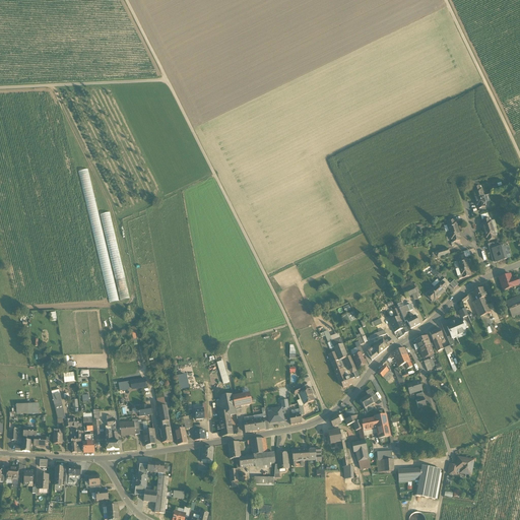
[(470,182),(472,189),(479,187),(477,180),(470,182)]
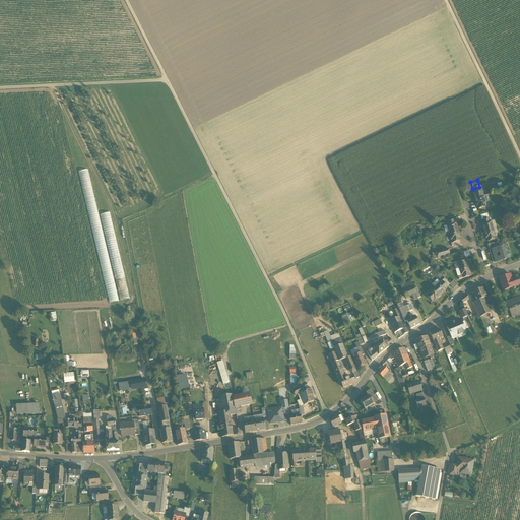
[(472,192),(474,199),(483,197),(481,189),(480,190),(479,187),(472,189),(473,192),(472,192)]
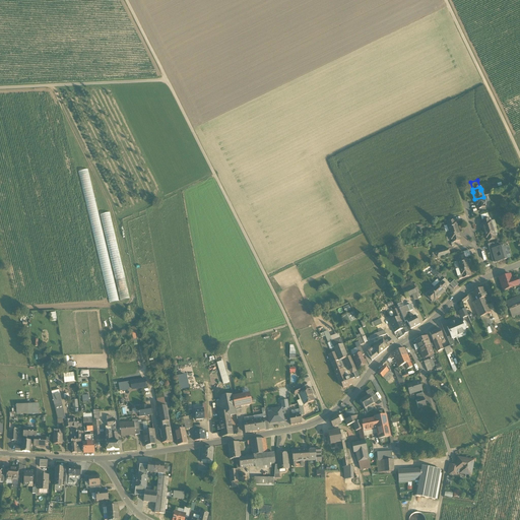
[(485,203),(483,197),(474,199),(476,206),(477,206),(478,209),(485,207),(484,204),(485,204),(485,203)]
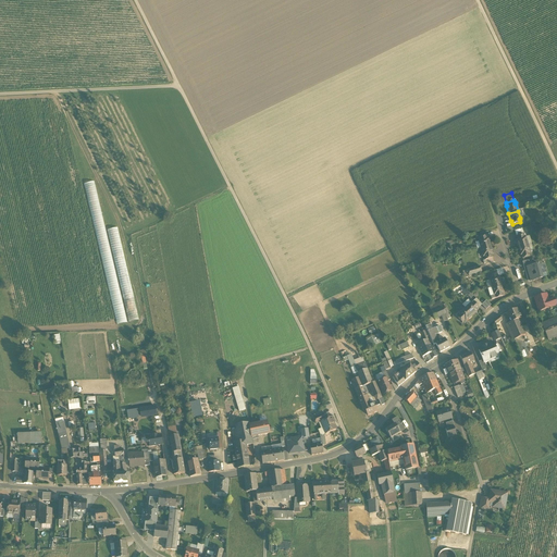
[(516,240),(518,248),(528,245),(525,237),(524,238),(523,235),(516,237),(517,240),(516,240)]
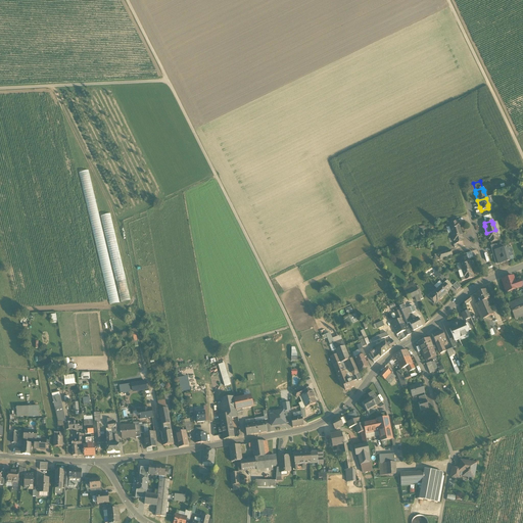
[(450,233),(452,234),(461,232),(459,225),(458,225),(457,222),(449,224),(450,227),(449,227),(449,228),(450,233)]
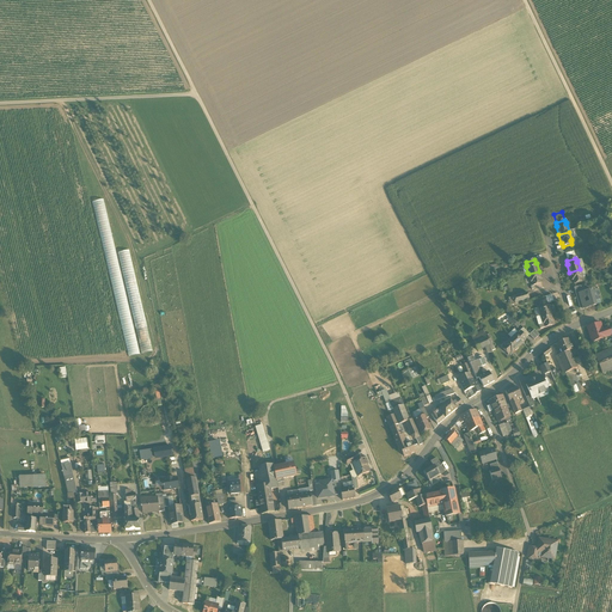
[(580,270),(580,269),(569,273),(571,281),(573,281),(574,285),(582,282),(581,279),(582,279),(582,276),(585,276),(586,276),(583,269),(580,270)]
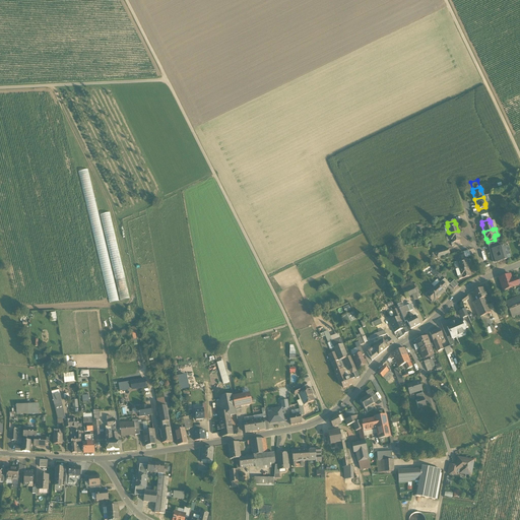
[(460,238),(458,231),(449,233),(451,241),(452,240),(453,243),(460,241),(459,238),(460,238)]
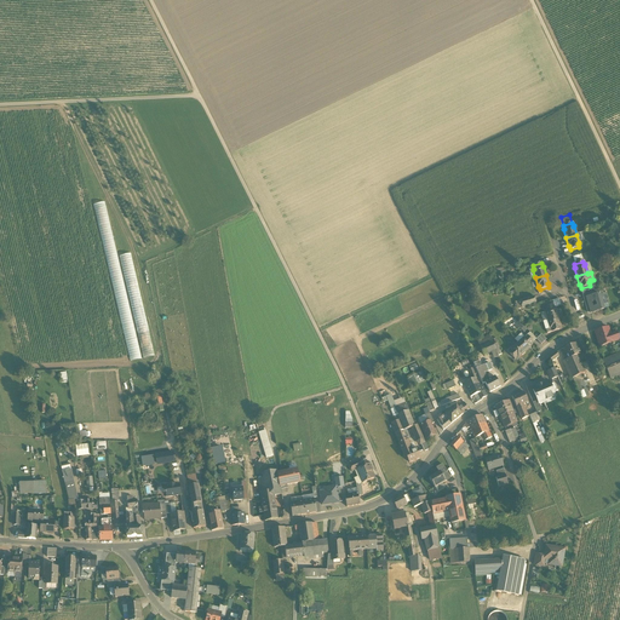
[(593,296),(593,293),(583,297),(587,313),(590,313),(586,298),(593,296)]
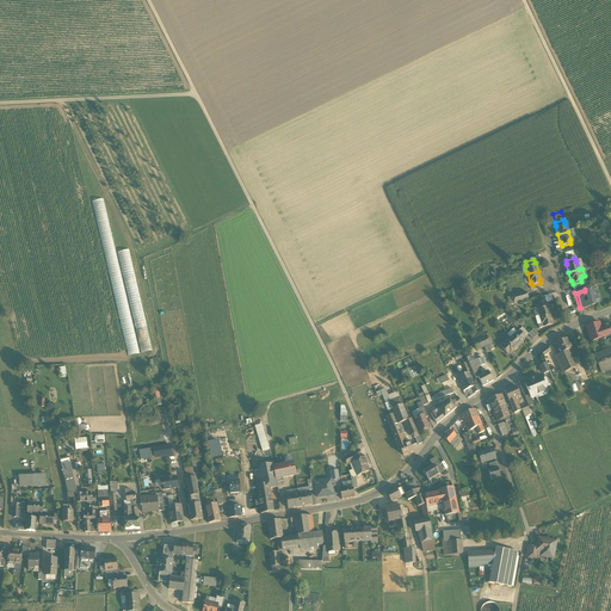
[(591,291),(591,290),(585,291),(578,294),(581,308),(582,309),(596,306),(594,304),(591,291)]
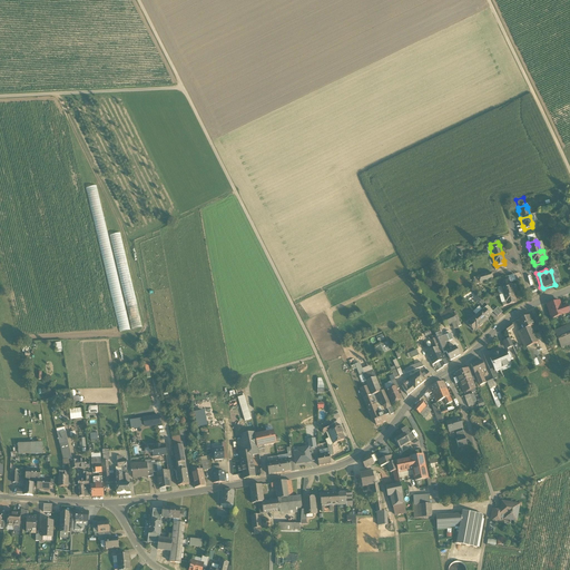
[(551,272),(554,284),(560,283),(557,271),(551,272)]
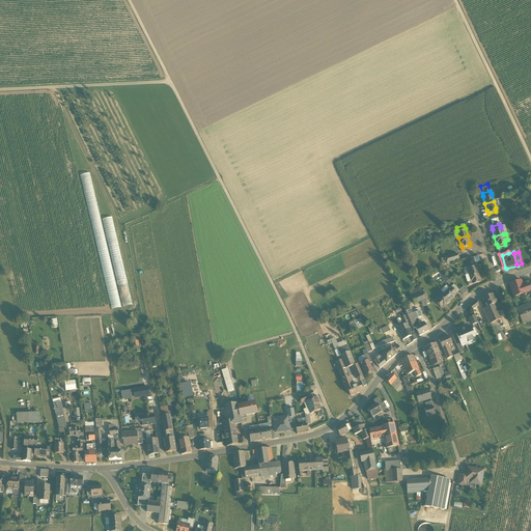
[(445,258),(447,264),(459,260),(457,254),(445,258)]
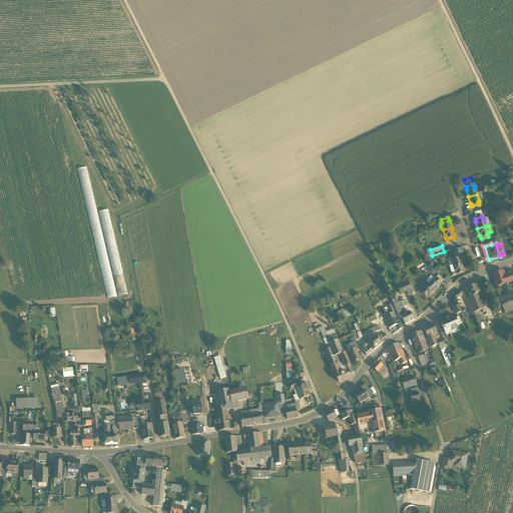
[(451,259),(453,265),(462,263),(460,254),(459,255),(458,252),(451,254),(452,258),(451,258),(451,259)]
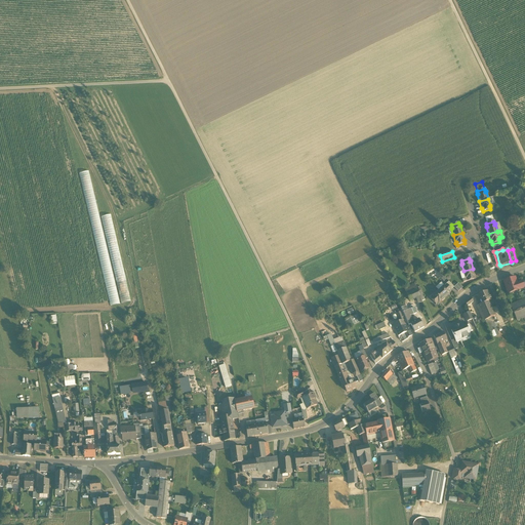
[(463,271),(466,278),(466,279),(467,278),(468,281),(475,279),(474,276),(475,276),(473,269),(463,271)]
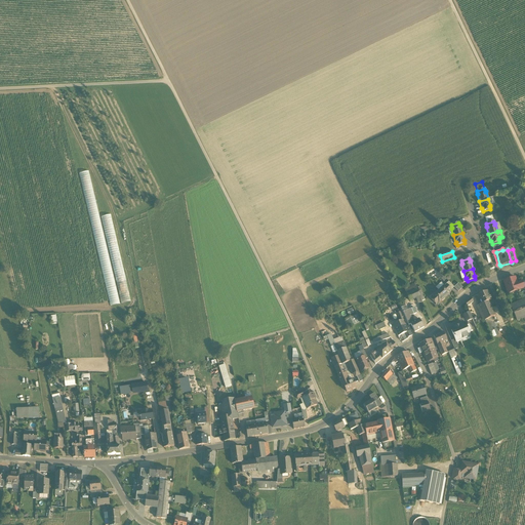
[(503,282),(508,293),(524,288),(522,282),(517,283),(515,278),(503,282)]
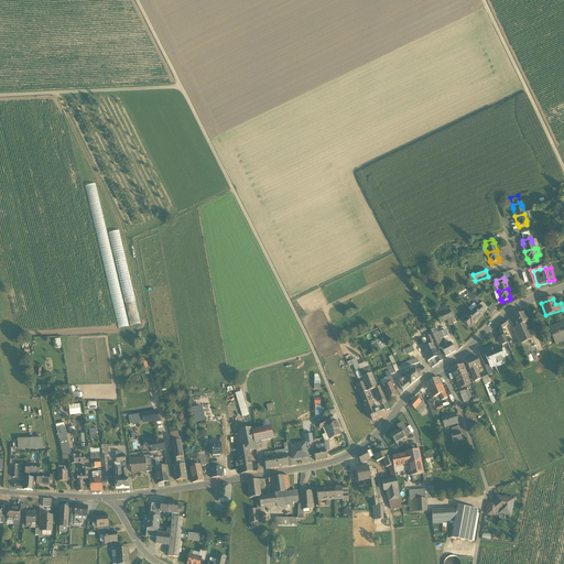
[(467,310),(470,313),(477,307),(474,304),(467,310)]
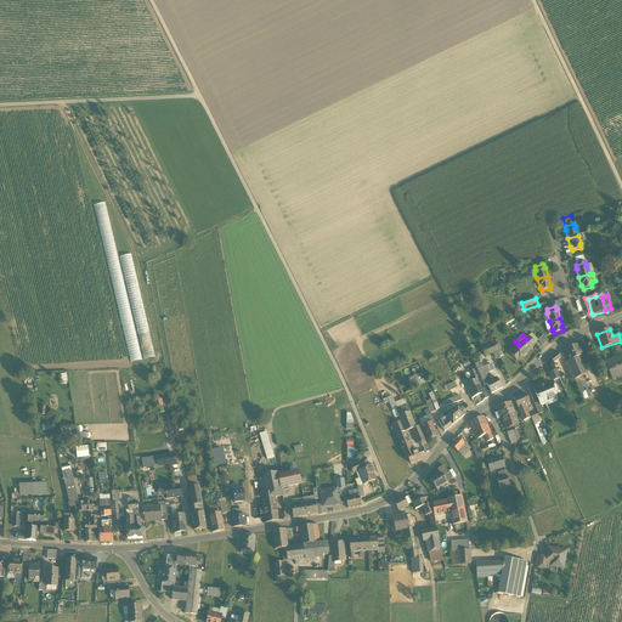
[(538,340),(543,346),(548,341),(543,335),(538,340)]
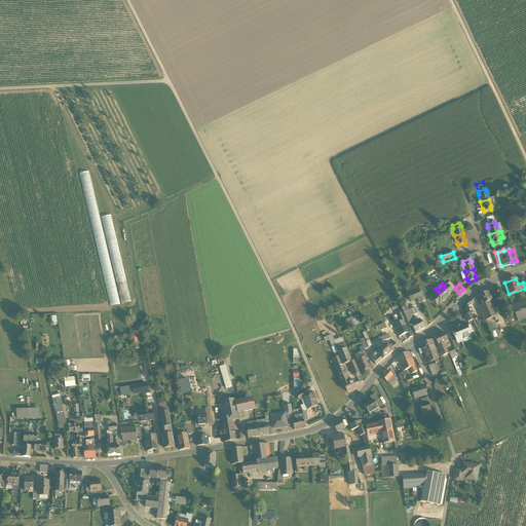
[(445,287),(439,292),(446,299),(451,294),(450,293),(453,291),(452,290),(448,285),(445,287)]
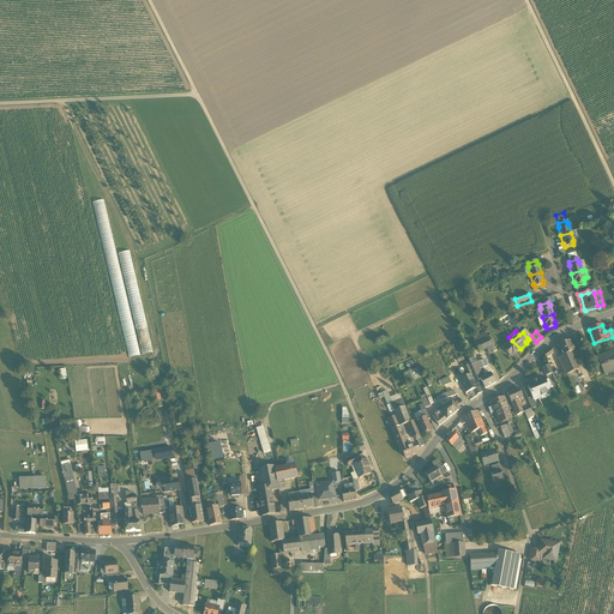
[(487,349),(489,354),(494,353),(491,347),(488,341),(487,337),(486,335),(474,341),(479,353),(487,349)]
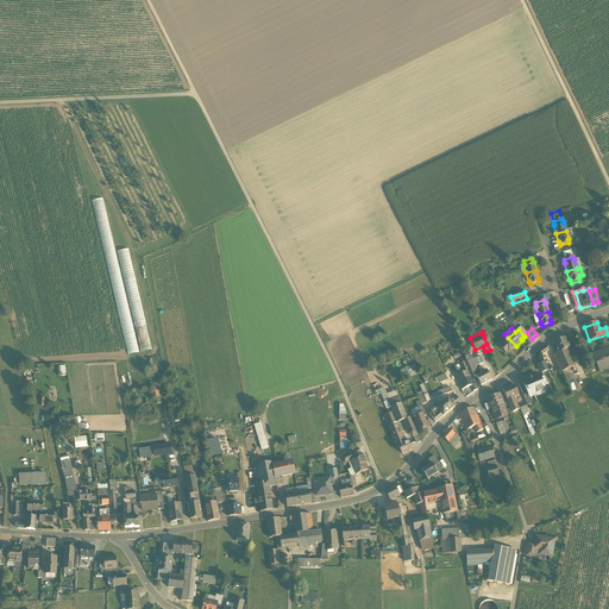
[(509,352),(516,346),(508,338),(502,344),(502,345),(500,347),(506,353),(508,351),(509,352)]
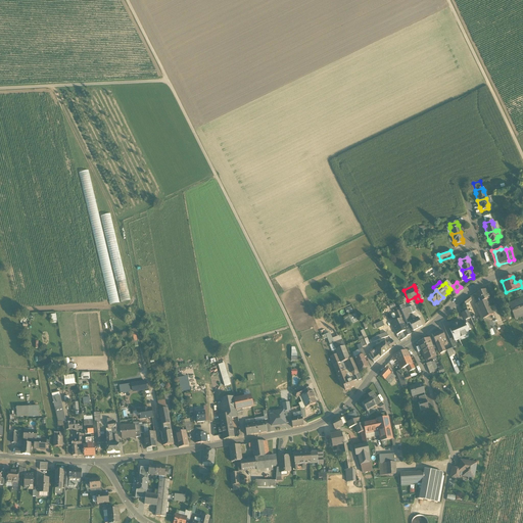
[(475,294),(479,303),(487,300),(489,298),(485,290),(475,294)]
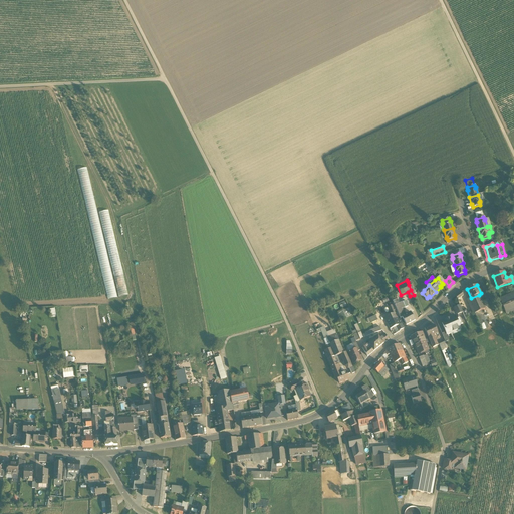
[(457,299),(458,300),(463,296),(463,295),(462,292),(455,297),(457,299)]
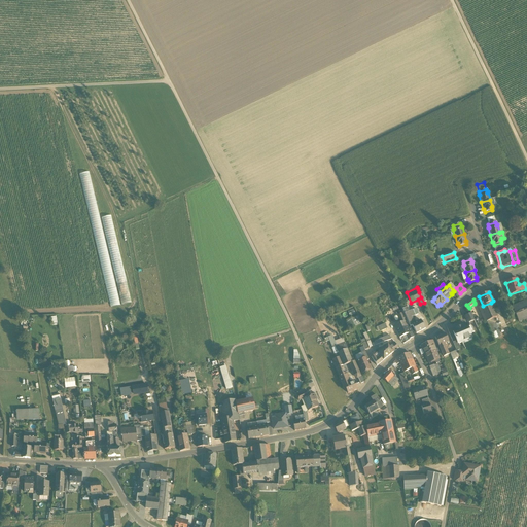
[(526,300),(513,307),(519,322),(526,318),(526,300)]
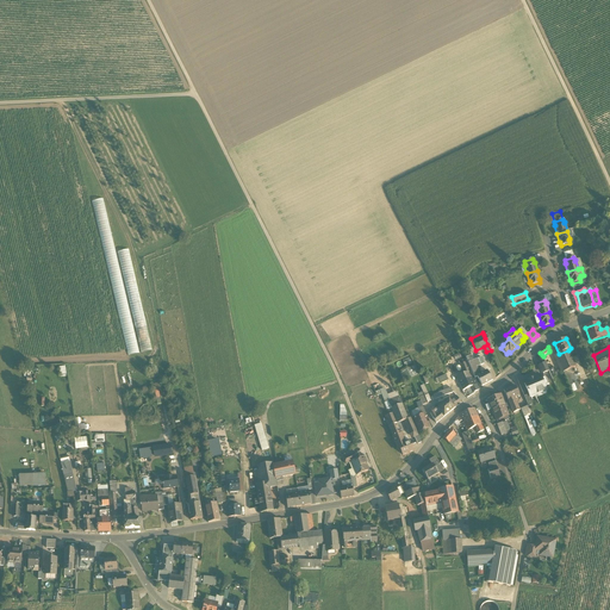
[(555,355),(564,373),(571,369),(576,367),(568,350),(559,354),(555,355)]
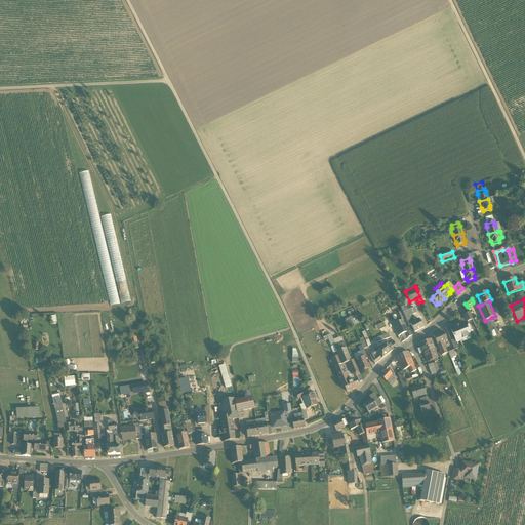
[(414,322),(412,323),(407,311),(403,312),(408,324),(408,325),(410,324),(414,332),(423,327),(419,319),(414,322)]
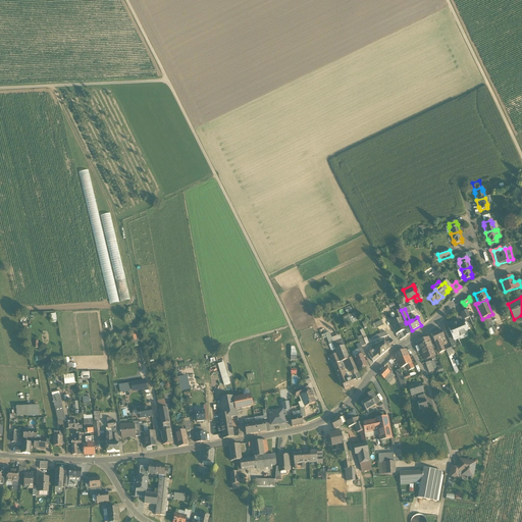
[(390,323),(393,328),(404,323),(402,319),(402,318),(399,310),(394,312),(397,320),(390,323)]
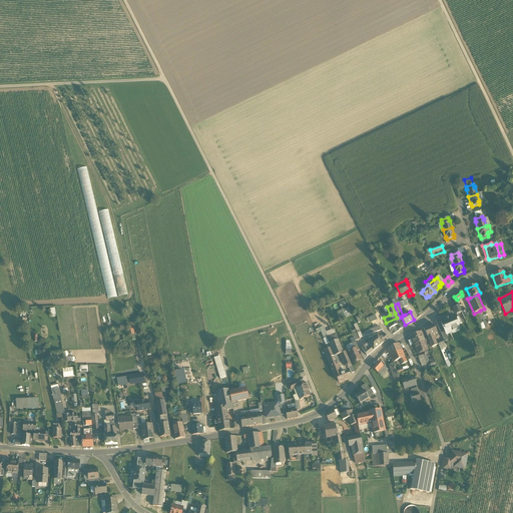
[(455,313),(457,314),(462,312),(459,305),(453,308),(455,313)]
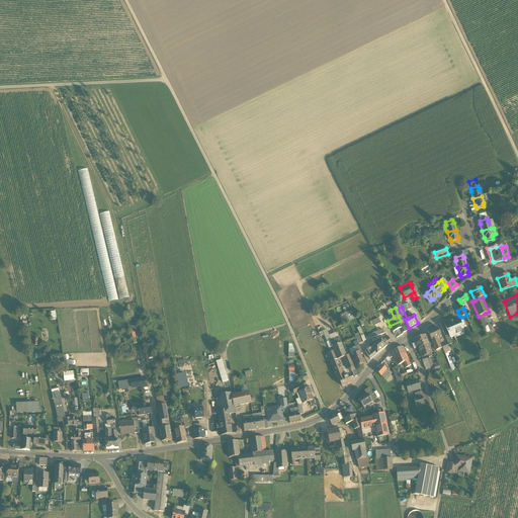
[(345,314),(349,321),(355,318),(351,311),(345,314)]
